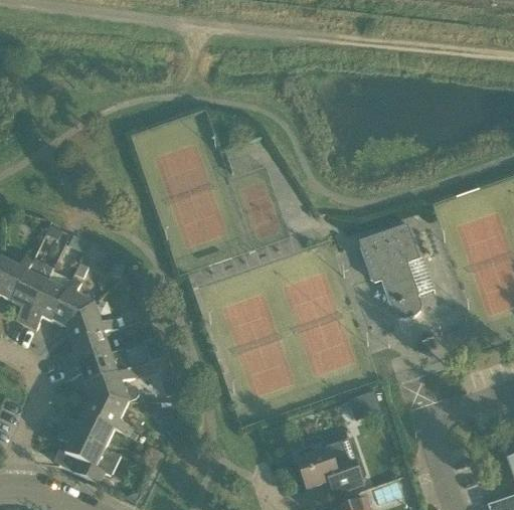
[(419,309),(419,308),(420,303),(417,294),(418,293),(407,261),(418,257),(406,221),(357,238),(371,279),(380,276),(389,303),(390,303),(394,313),(399,316),(405,317),(414,314),(419,309)]
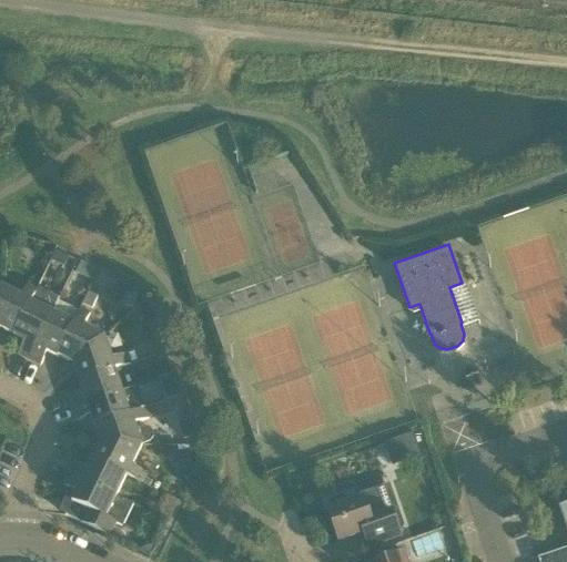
[(20,292),(0,282),(0,324),(12,330),(37,283),(27,278),(20,292)]
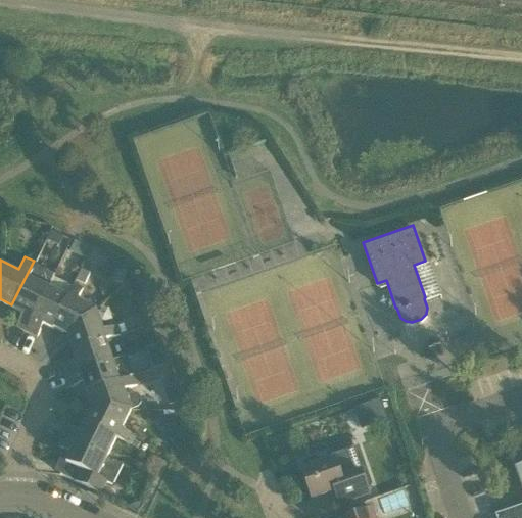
[(15,323),(26,328),(47,284),(53,271),(34,261),(11,304),(21,310),(15,323)]
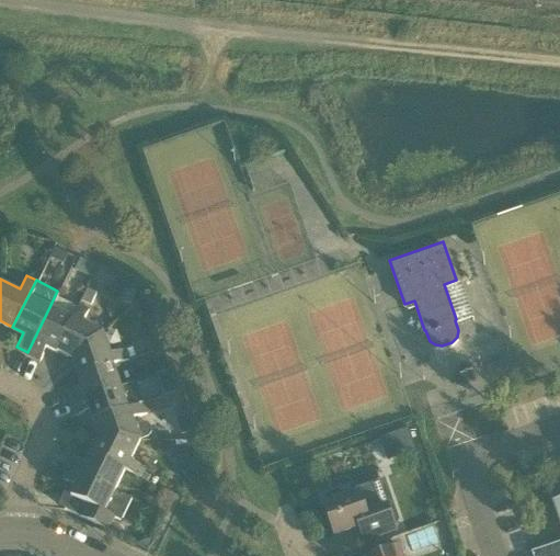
[(56,348),(71,355),(102,329),(81,319),(88,305),(78,301),(71,315),(56,348)]
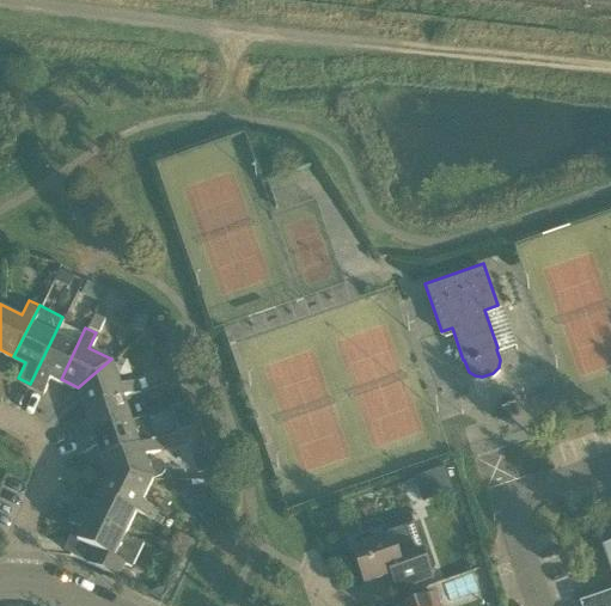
[(61,379),(78,343),(55,332),(30,384),(42,390),(49,374),(61,379)]
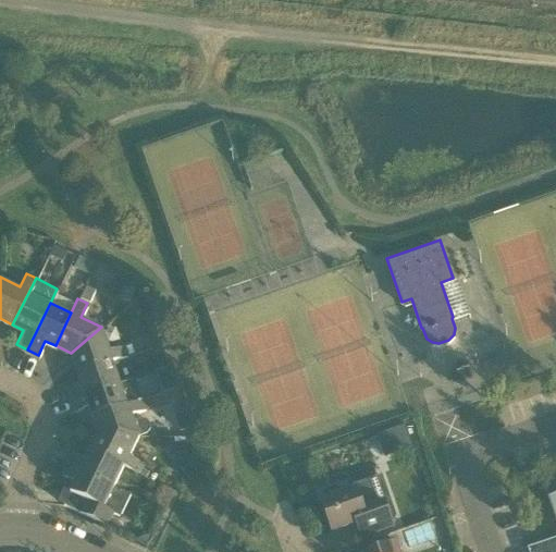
[(71,353),(76,369),(111,358),(126,353),(122,343),(108,347),(101,327),(71,353)]
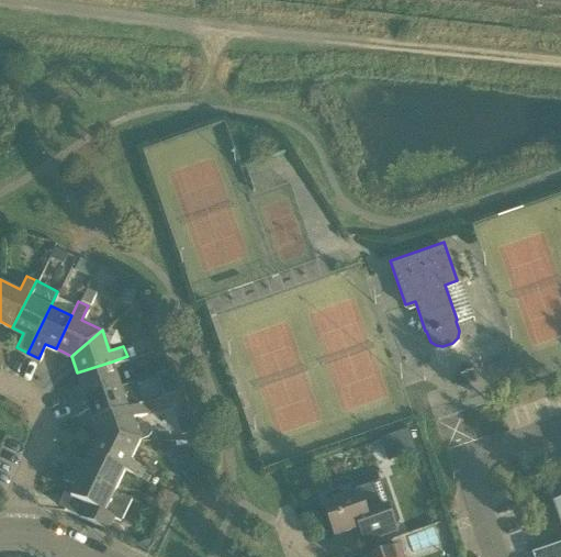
[(70,400),(120,383),(112,361),(77,372),(80,383),(66,389),(70,400)]
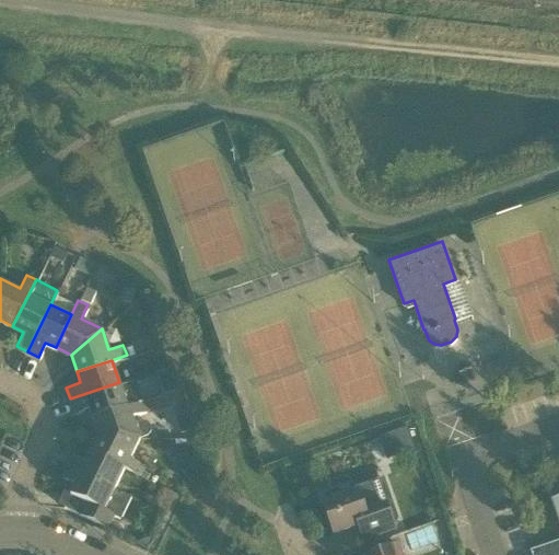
[(144,404),(175,397),(169,365),(137,371),(144,404)]
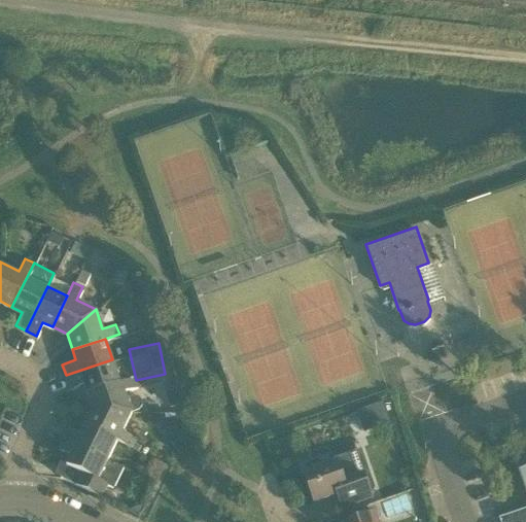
[(83,382),(86,391),(134,375),(126,354),(112,359),(66,375),(70,386),(83,382)]
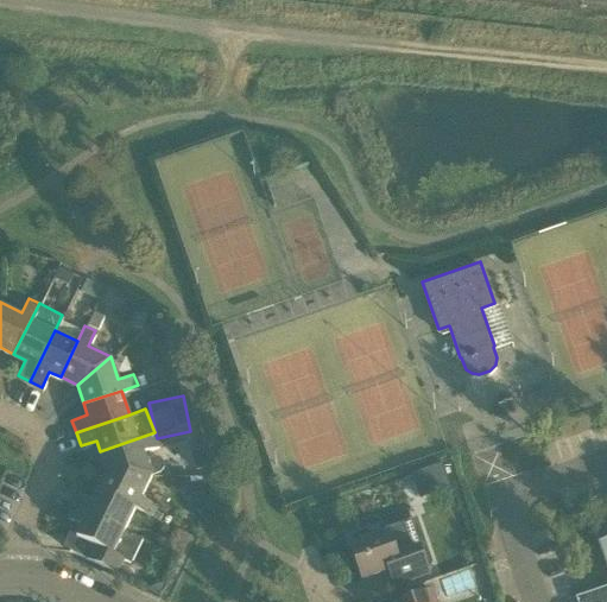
[(153,452),(145,455),(143,449),(158,443),(155,432),(100,451),(100,452),(101,452),(107,469),(151,471),(159,469),(164,464),(160,455),(153,452)]
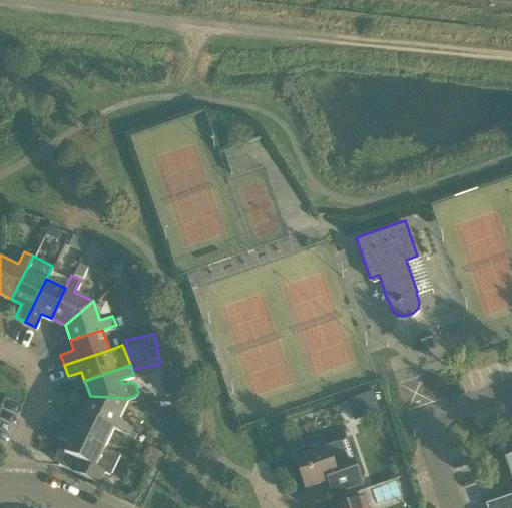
[(118,417),(127,398),(90,396),(83,410),(82,411),(112,426),(126,432),(130,423),(118,417)]
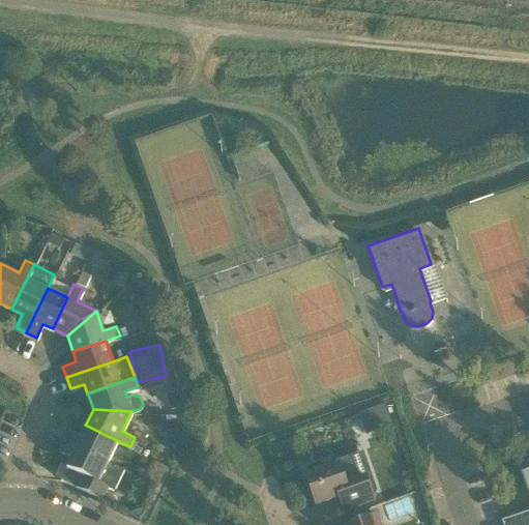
[(108,460),(116,440),(85,425),(81,434),(68,428),(63,438),(108,460)]
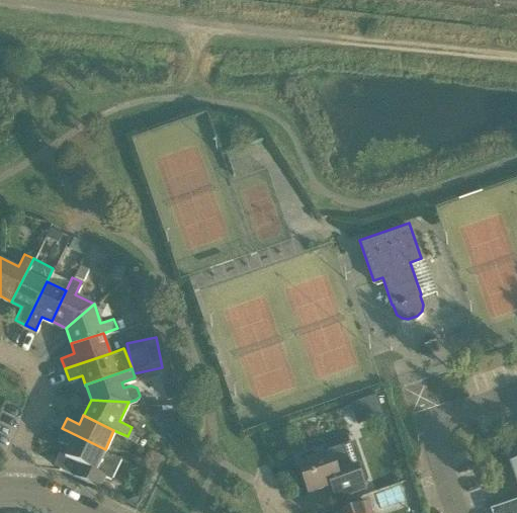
[(516,426),(507,429),(511,440),(516,437),(516,426)]
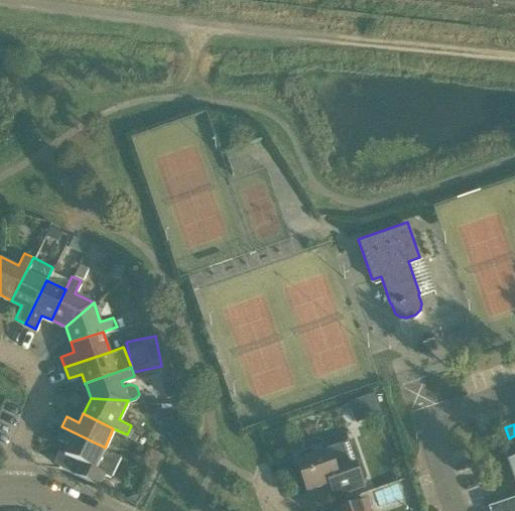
[(120,455),(105,448),(61,426),(56,436),(69,442),(63,453),(79,460),(73,472),(98,484),(104,472),(110,475),(120,455)]
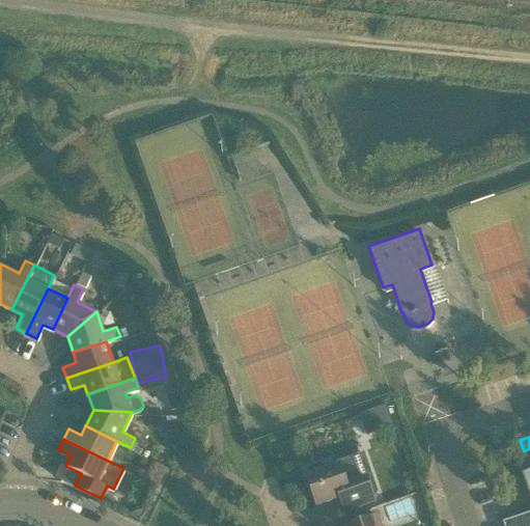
[(373,498),(372,495),(365,474),(359,476),(352,453),(338,458),(340,461),(324,467),(323,462),(317,460),(309,463),(306,467),(308,472),(305,473),(315,502),(339,495),(343,508),(373,498)]
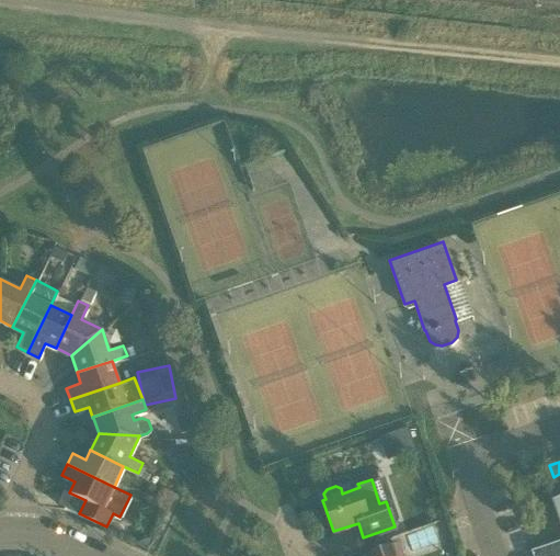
[(559,555),(559,481),(547,486),(559,523),(559,537),(530,548),(533,555),(559,555)]
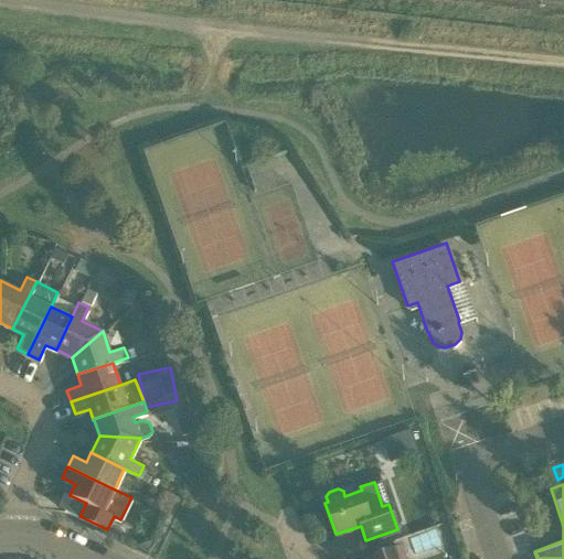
[(404,558),(400,544),(362,557),(362,558),(404,558)]
